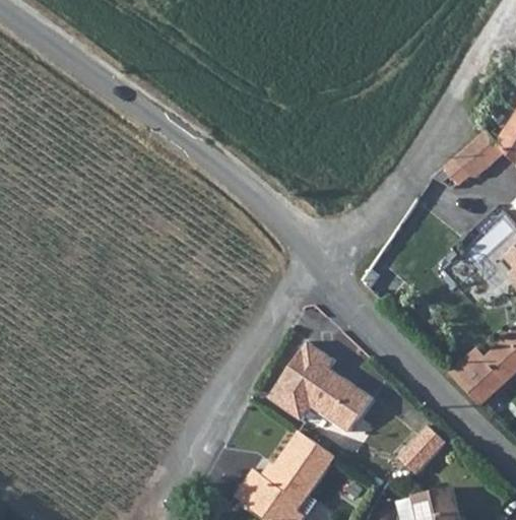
[(515,110),(495,142),(503,151),(515,165),(515,195),(484,223),(449,252),(475,284),(502,263),(515,278),(515,110)]
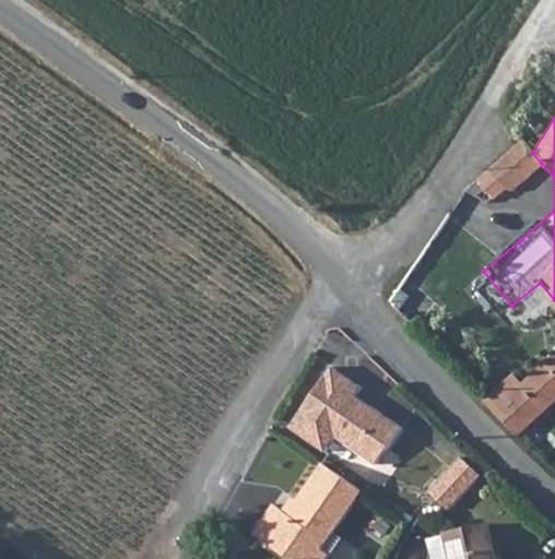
[(529,133),(535,138),(543,127),(536,122),(529,133)]
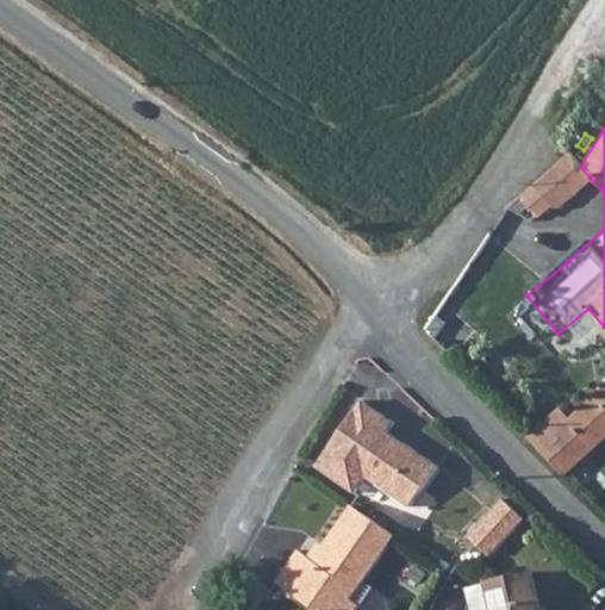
[(420,329),(431,338),(544,207),(553,209),(590,178),(580,167),(567,151),(503,209),(420,329)]
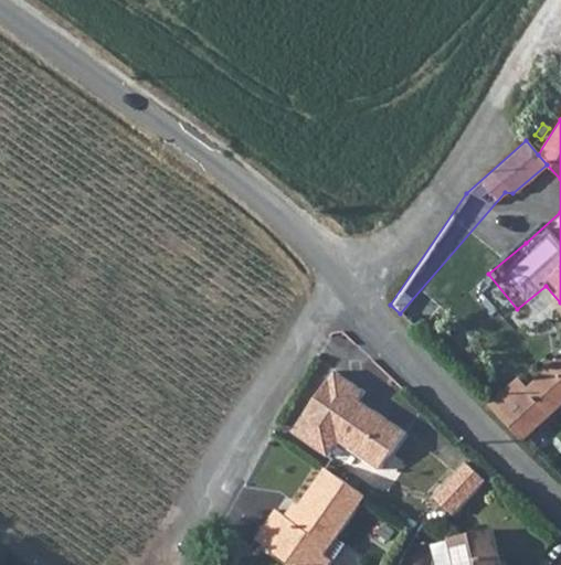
[(516,380),(488,404),(521,438),(560,402),(560,355),(526,388),(516,380)]
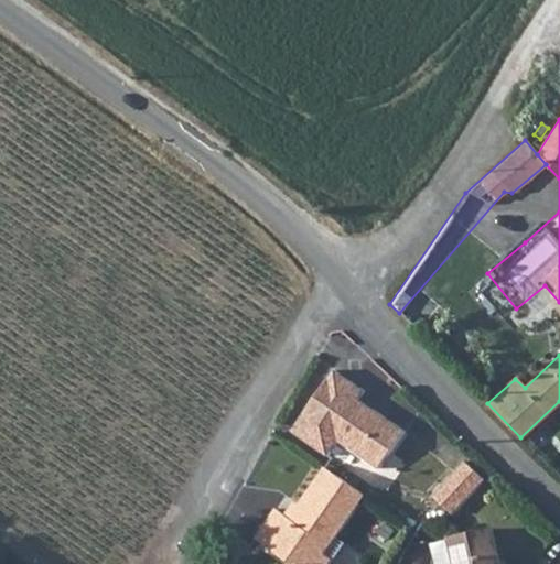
[(332,370),(289,431),(324,456),(335,441),(376,468),(402,431),(372,410),(364,411),(353,403),(356,399),(362,391),(332,370)]
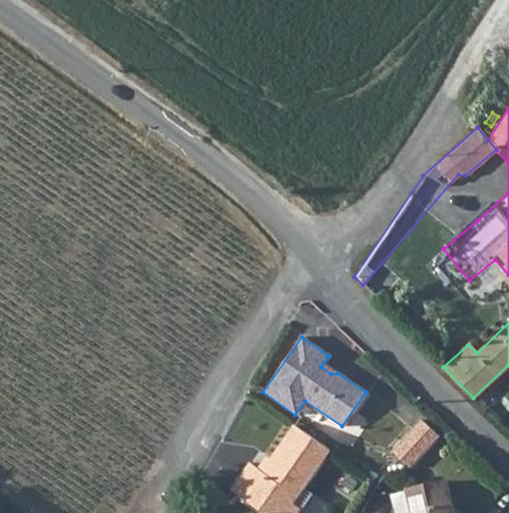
[(324,363),(321,367),(331,374),(338,373),(324,363)]
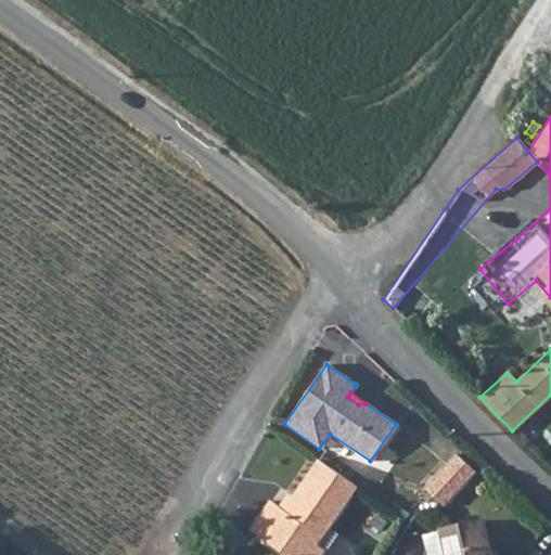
[(457,456),(425,490),(445,508),(476,475),(457,456)]
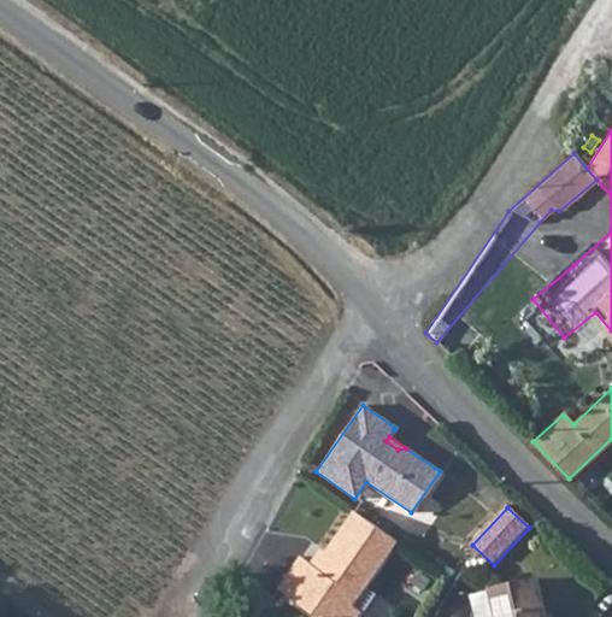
[(352,606),(396,541),(353,511),(313,566),(299,556),(276,588),(317,616),(355,616),(360,611),(352,606)]
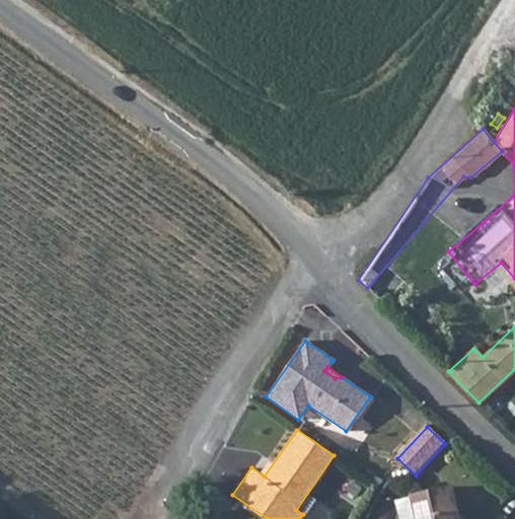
[(457,518),(450,487),(412,497),(417,518),(457,518)]
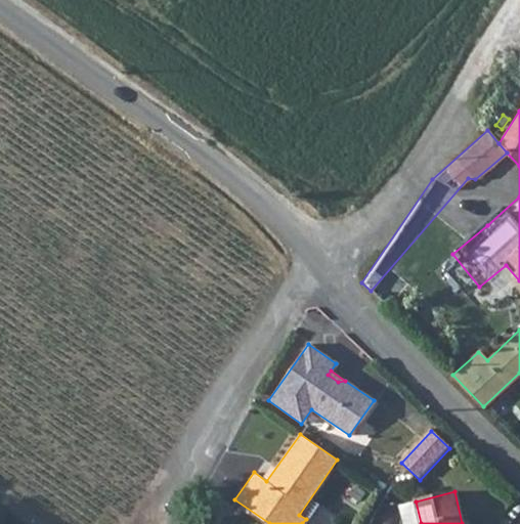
[(421,523),(416,501),(398,505),(402,523),(421,523)]
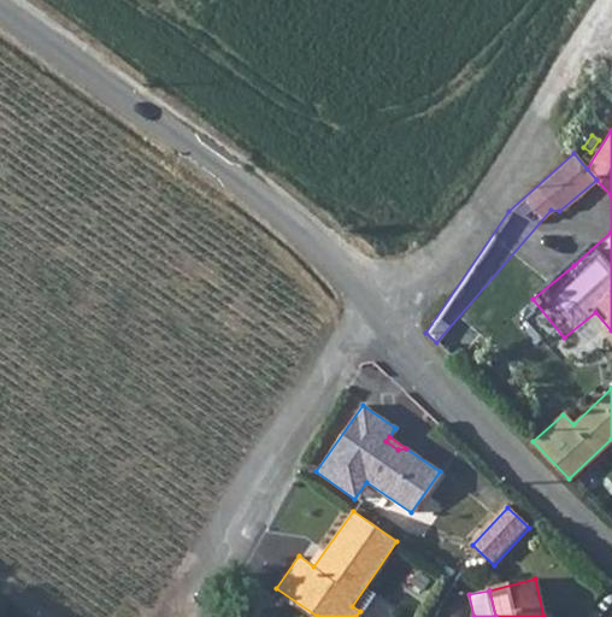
All buildings are outlined.
